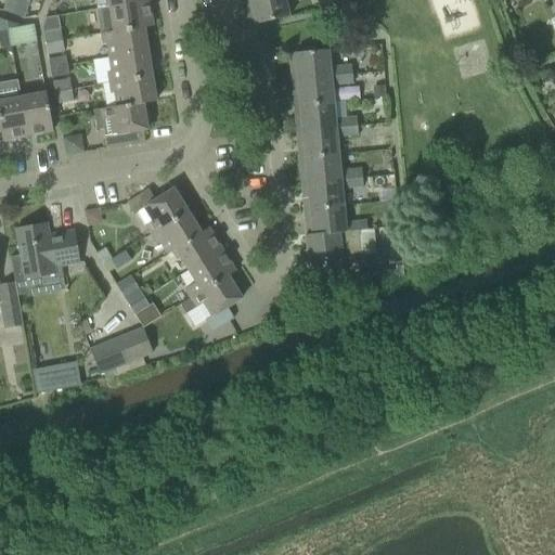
[(5,0),(2,12),(13,15),(17,0),(5,0)]
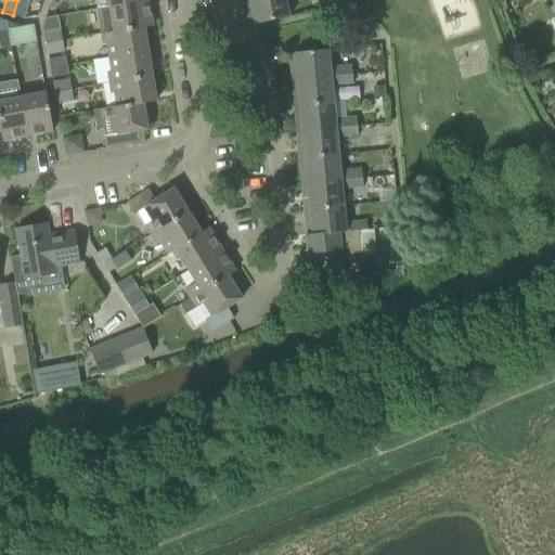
[(21,0),(17,0),(13,15),(24,18),(29,3),(21,0)]
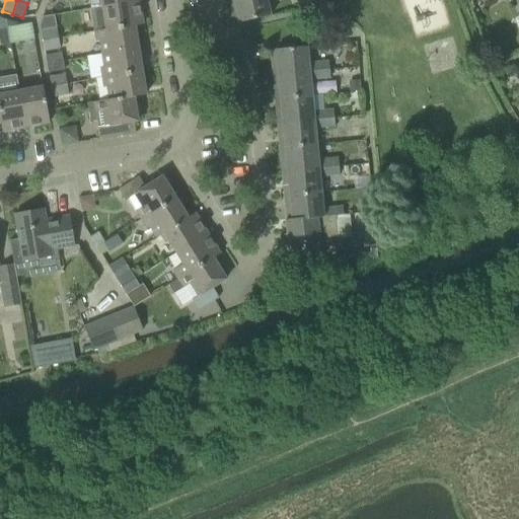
[(232,0),(237,17),(232,19),(233,24),(252,20),(270,16),(266,0),(232,0)]
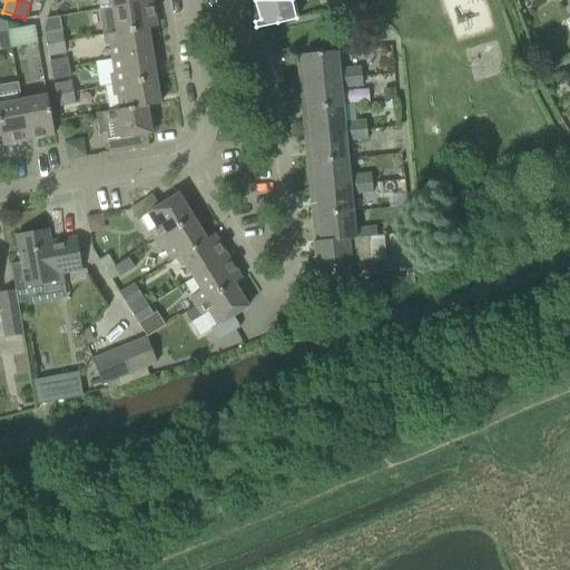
[(98,11),(102,36),(147,29),(156,28),(151,1),(111,8),(111,9),(98,11)]
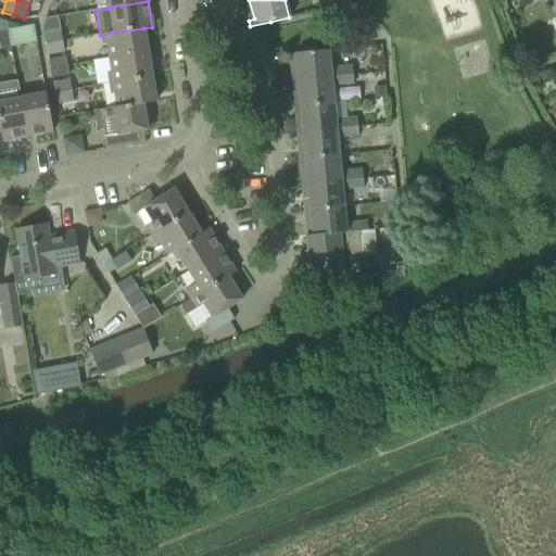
[(41,28),(45,45),(62,41),(58,16),(45,19),(41,28)]
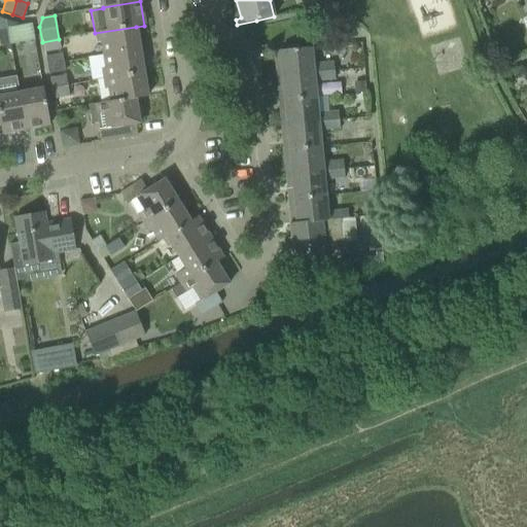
[(6,29),(18,27),(16,25),(5,21),(0,19),(0,46),(9,45),(6,29)]
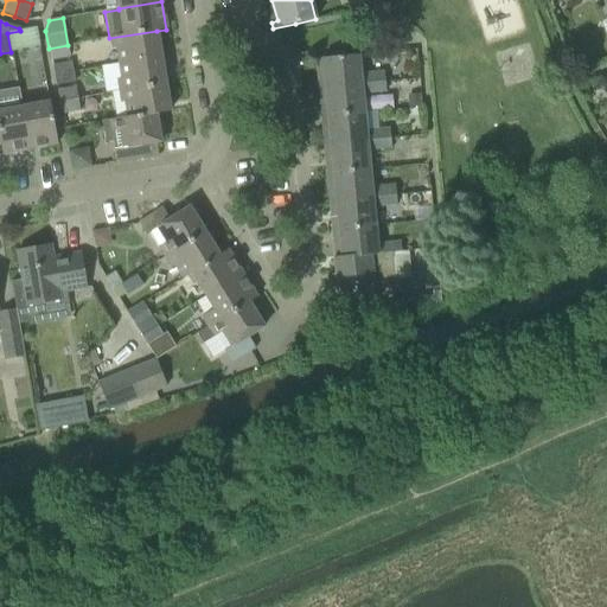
[(20,32),(20,31),(7,33),(11,52),(39,46),(36,30),(20,32)]
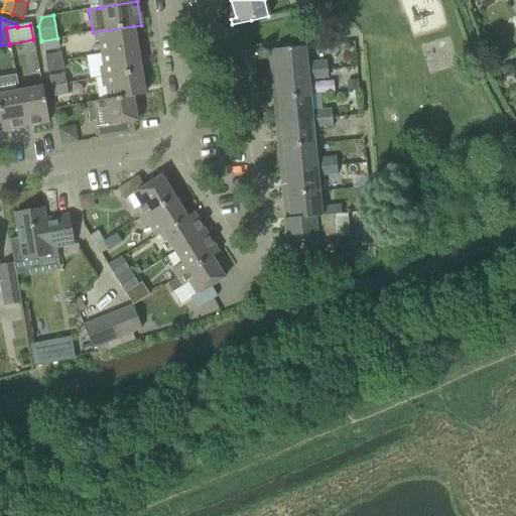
[(98,41),(101,54),(136,48),(133,26),(93,32),(95,41),(98,41)]
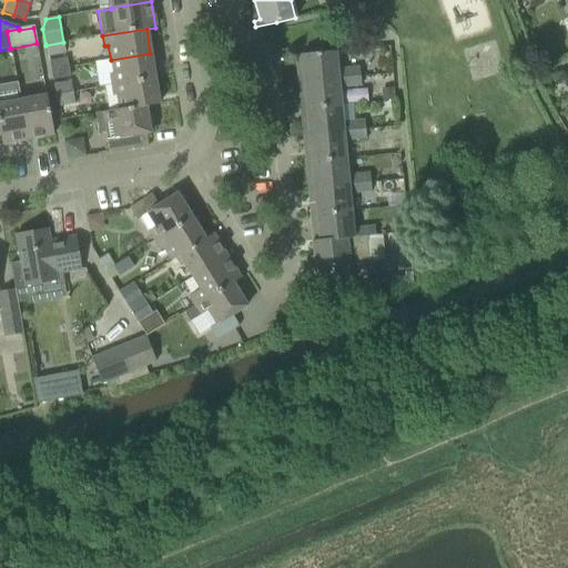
[(63,42),(46,46),(48,57),(66,53),(63,42)]
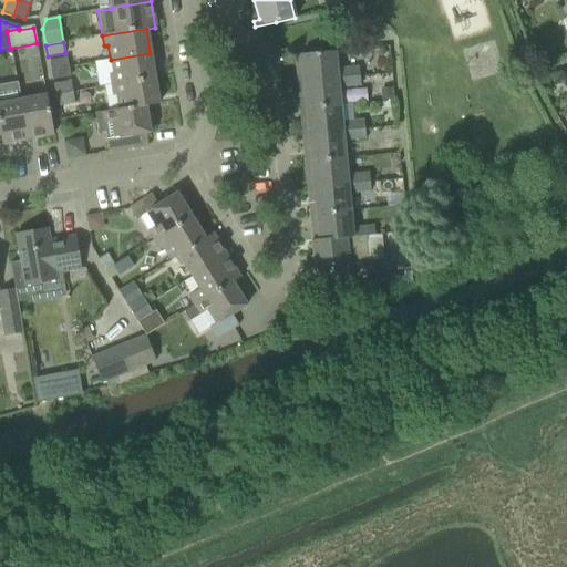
[(300,61),(302,82),(359,79),(358,68),(336,70),(334,51),(316,53),(295,55),(295,62),(300,61)]
